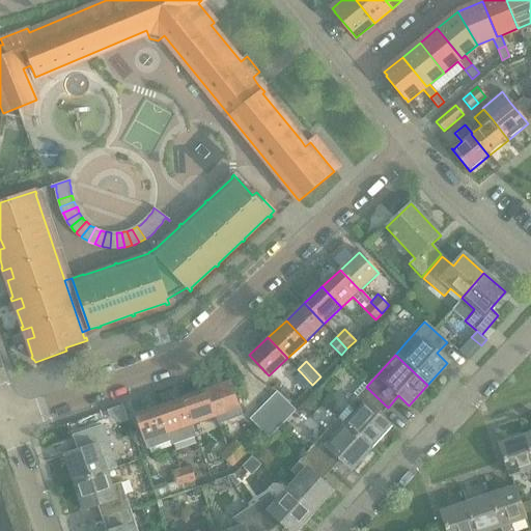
[(307,391),(312,385),(301,372),(294,379),(305,392),(307,391)]
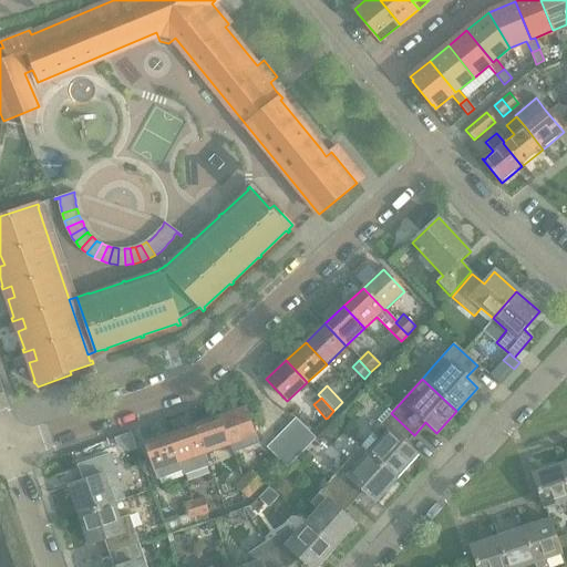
[(246,408),(220,416),(230,445),(256,436),(246,408)]
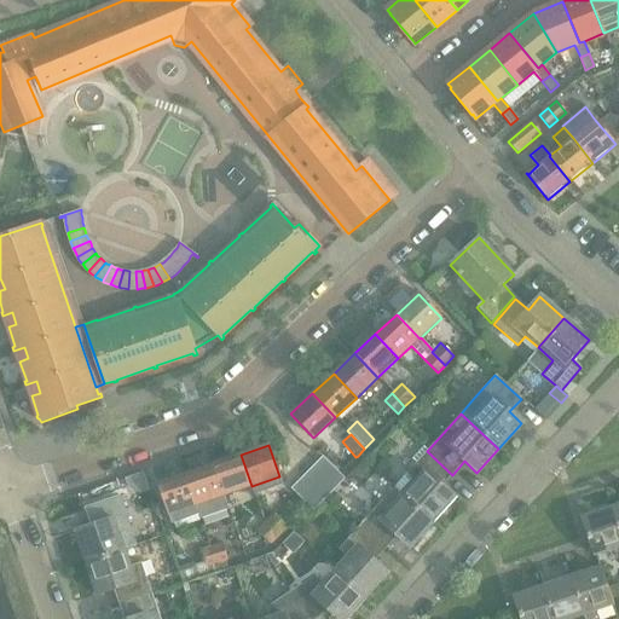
[(406,474),(392,490),(431,525),(455,497),(441,486),(452,475),(427,451),(422,446),(411,458),(416,463),(406,474)]
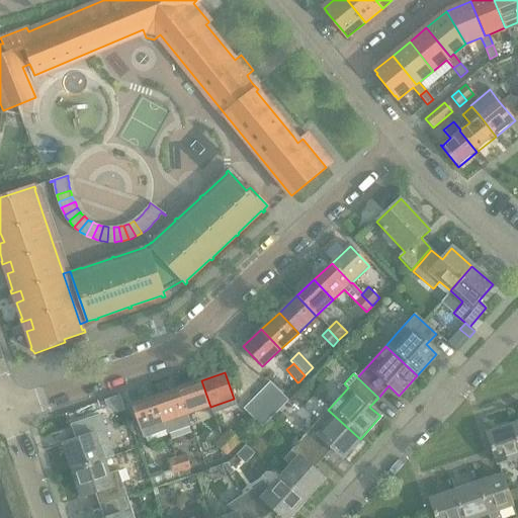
[(201,380),(178,389),(187,415),(210,407),(201,380)]
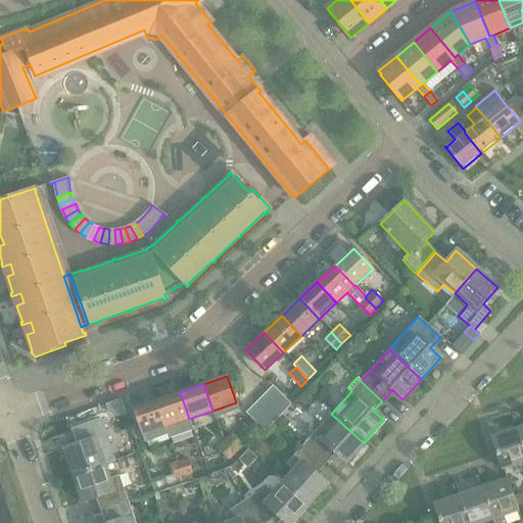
[(272,386),(264,394),(282,413),(290,405),(272,386)]
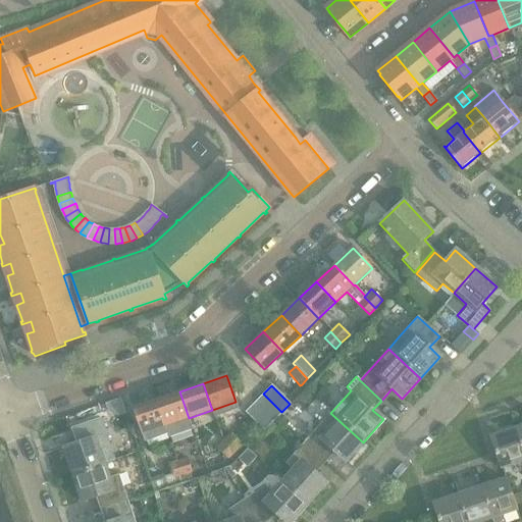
[(179,392),(156,400),(165,425),(169,437),(193,428),(189,418),(179,392)]
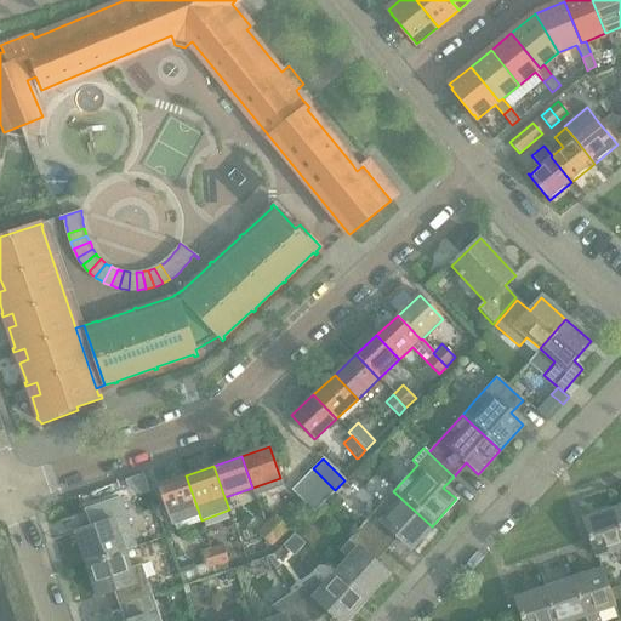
[(335,490),(313,468),(307,474),(302,479),(324,501),(335,490)]
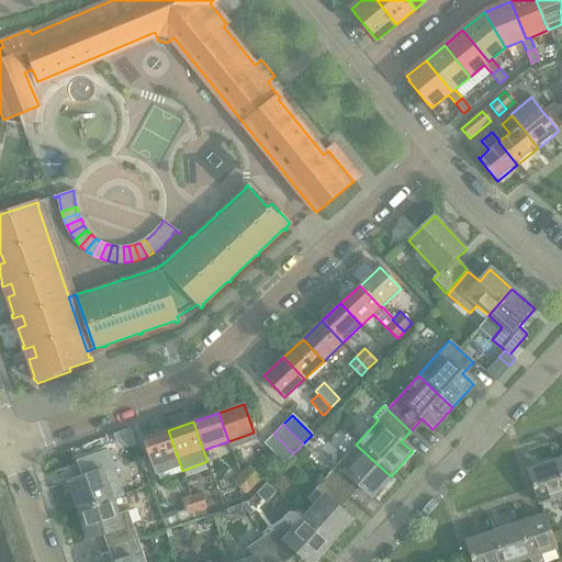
[(143,439),(156,475),(180,467),(181,471),(182,471),(178,458),(168,430),(143,439)]
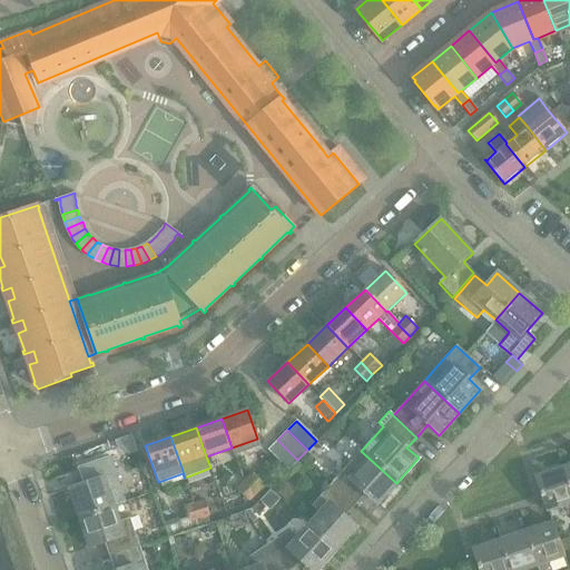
[(277,440),(268,450),(287,470),(297,460),(277,440)]
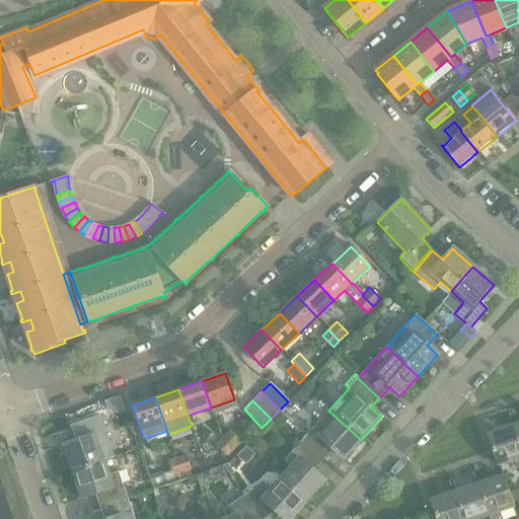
[(319,421),(300,442),(321,461),(332,449),(343,459),(361,440),(328,411),(319,421)]
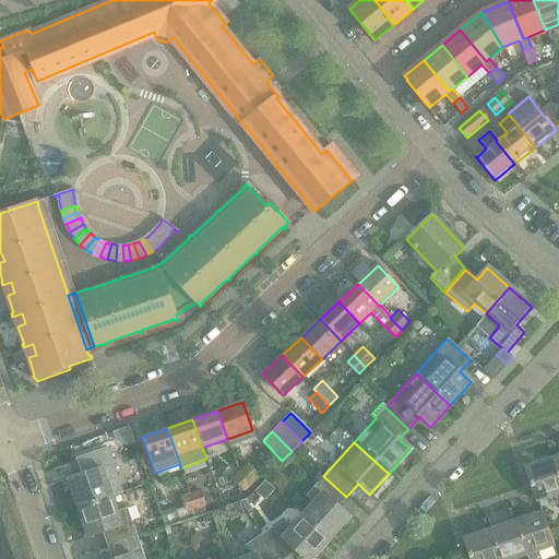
[(68,479),(79,509),(113,497),(106,480),(116,477),(106,450),(78,460),(82,474),(68,479)]
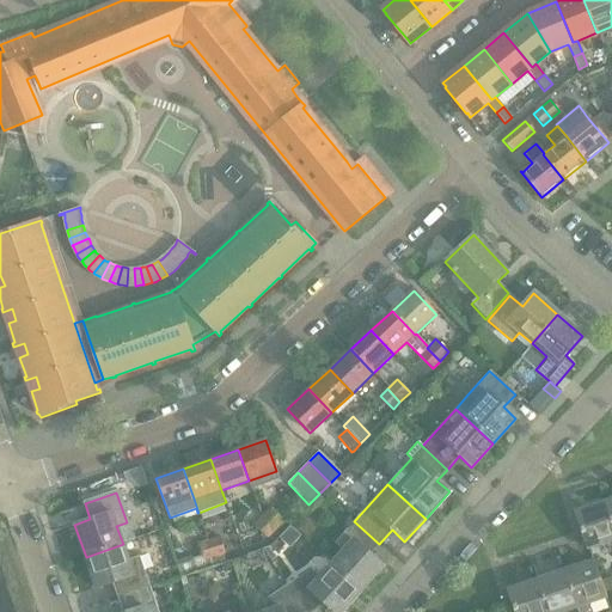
[(588,548),(611,539),(611,528),(603,501),(576,510),(588,548)]
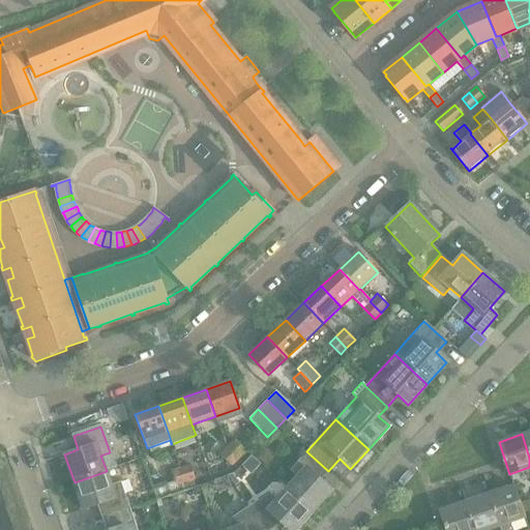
[(233,440),(227,447),(227,448),(239,460),(246,451),(233,440)]
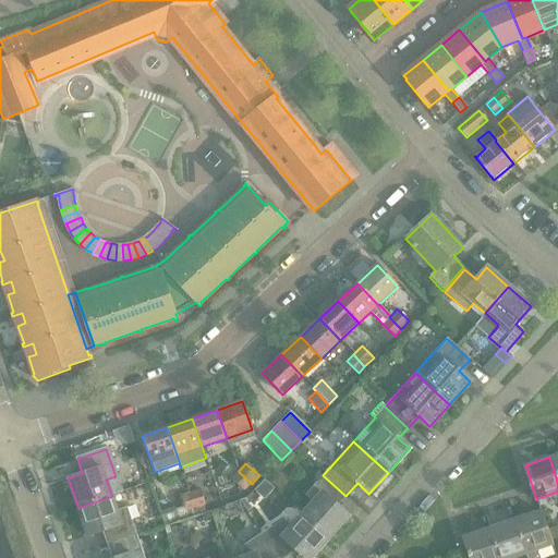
[(245,492),(252,484),(239,472),(239,471),(231,480),(245,492)]
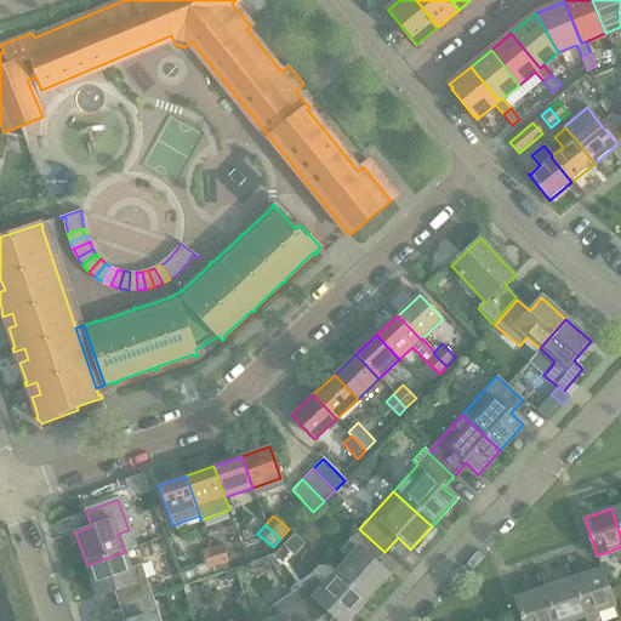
[(348,558),(334,574),(364,602),(387,575),(375,563),(385,552),(359,529),(340,551),(348,558)]
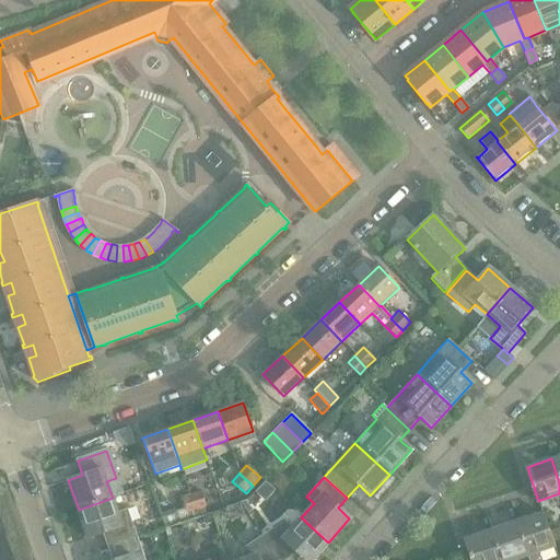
[(201,490),(190,494),(196,511),(207,508),(201,490)]
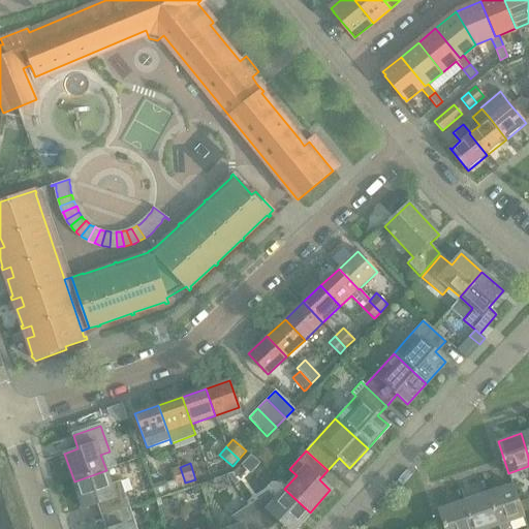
[(178,486),(185,483),(180,467),(172,470),(176,480),(178,486)]
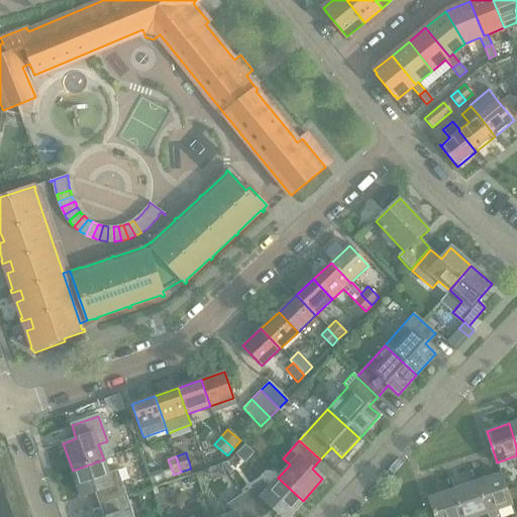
[(94,491),(99,505),(126,496),(117,471),(108,474),(104,459),(73,471),(81,496),(94,491)]
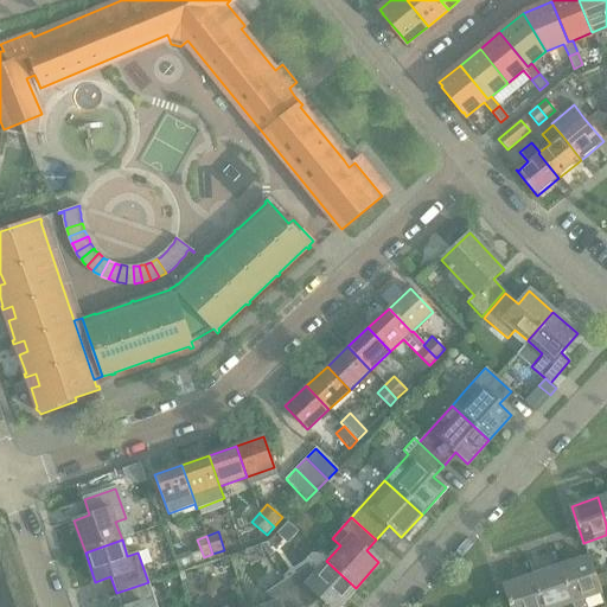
[(267,543),(261,547),(268,556),(275,551),(268,542),(267,543)]
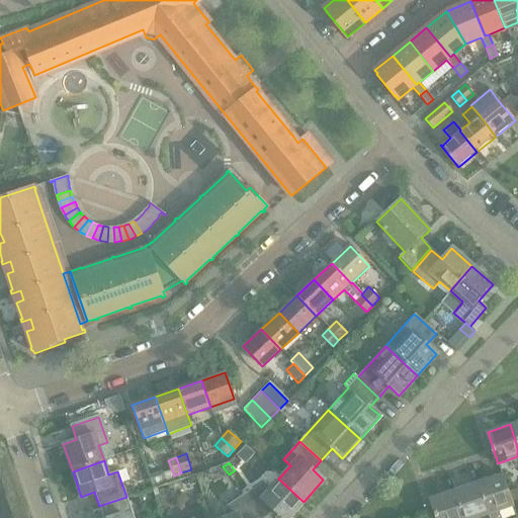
[(172,470),(150,479),(154,488),(183,478),(181,472),(174,476),(172,470)]
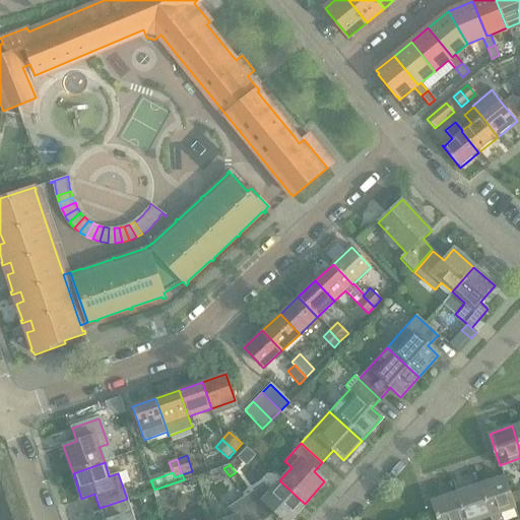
[(504,475),(478,483),(490,515),(491,519),(497,519),(503,518),(500,512),(515,507),(514,503),(510,494),(504,475)]
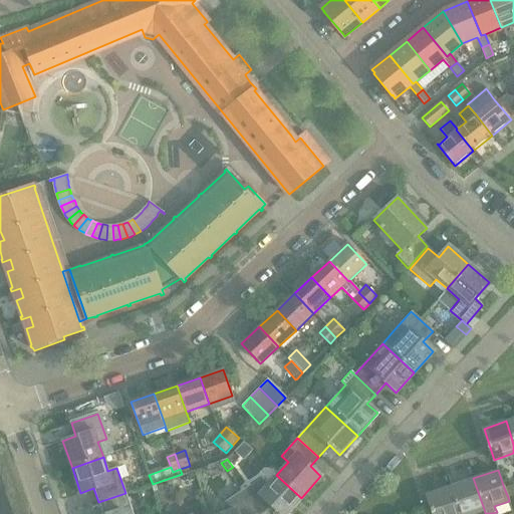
[(261,479),(240,492),(253,513),(262,513),(273,507),(280,513),(285,513),(301,498),(276,475),(268,485),(261,479)]
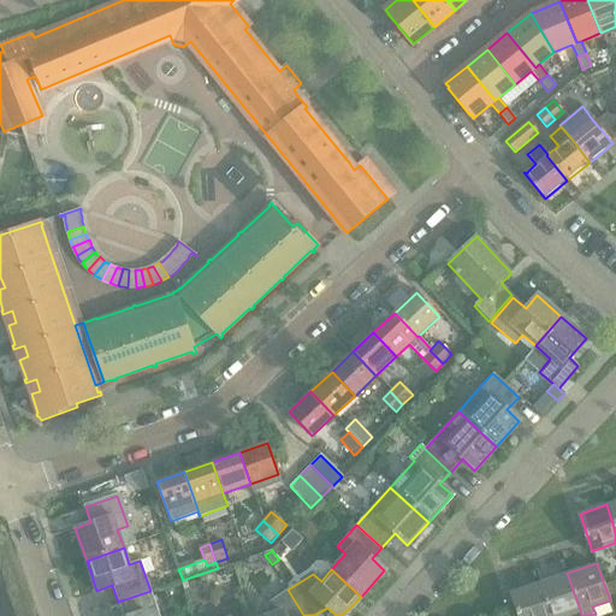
[(567,573),(539,582),(549,615),(562,615),(580,610),(567,573)]
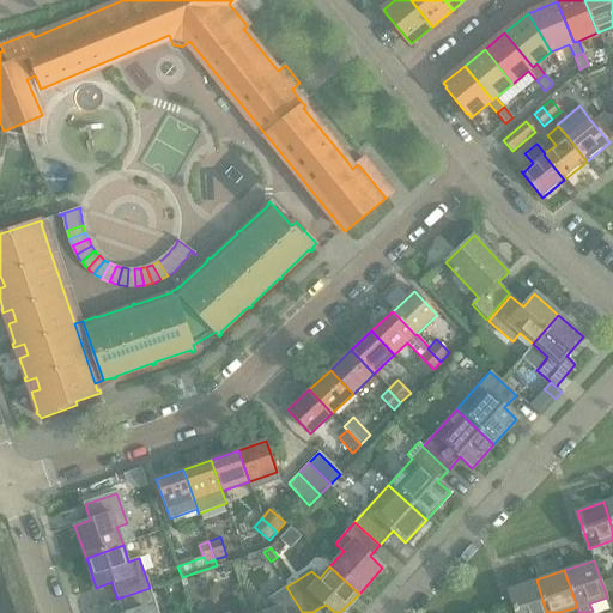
[(612,577),(601,582),(606,593),(612,589),(612,577)]
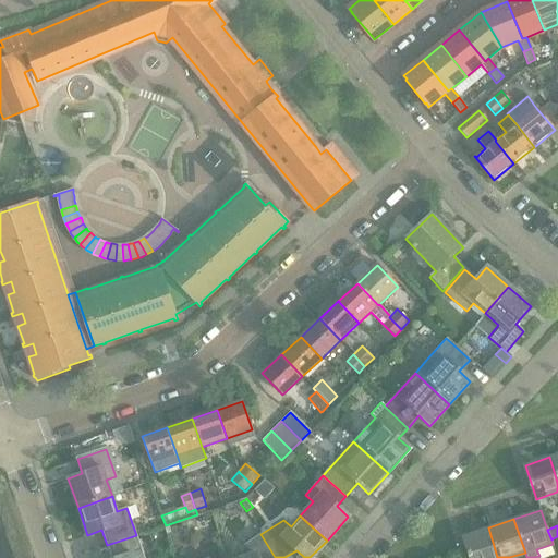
[(497,557),(488,528),(463,536),(470,557),(497,557)]
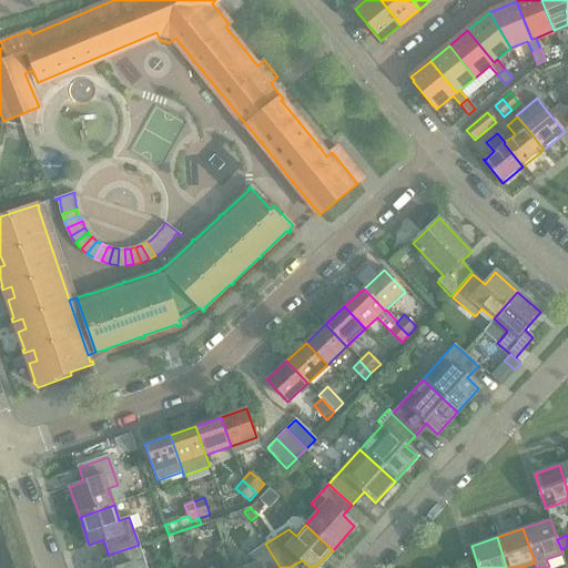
[(247,567),(246,567),(280,567),(265,544),(244,558),(247,567)]
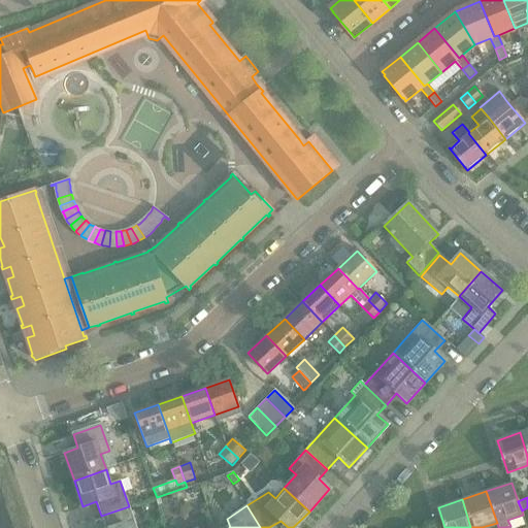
[(135,527),(129,506),(101,516),(105,527),(135,527)]
